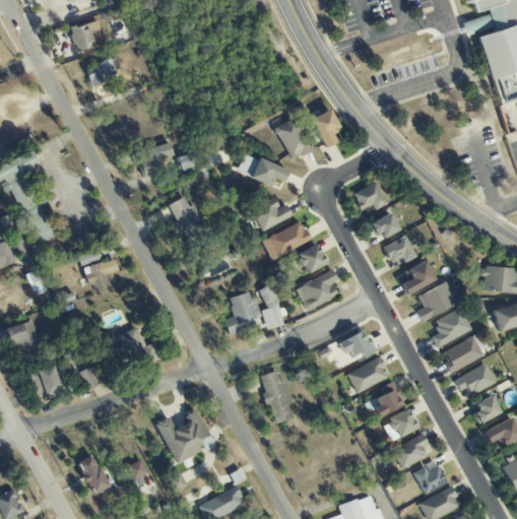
[(463,22),(467,36),(476,36),(502,105),(516,99),(516,0),(473,0),(478,10),(491,5),(494,11),(463,22)]
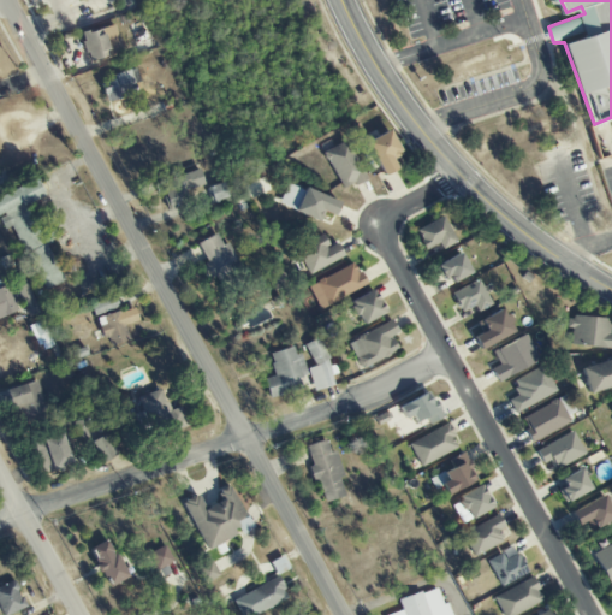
[(85,31),(91,59),(124,53),(119,25),(85,31)]
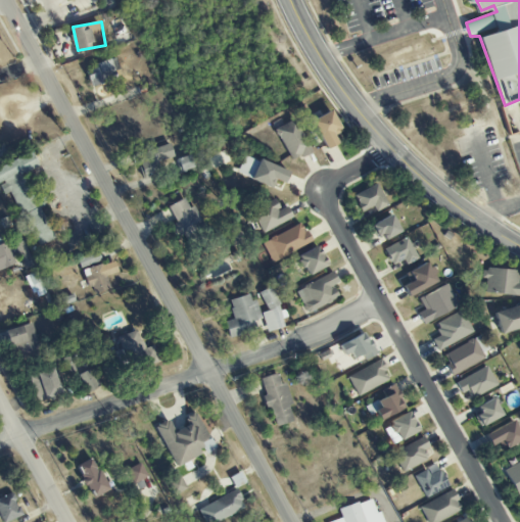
[(92,85),(119,80),(113,58),(96,62),(99,73),(90,75),(92,85)]
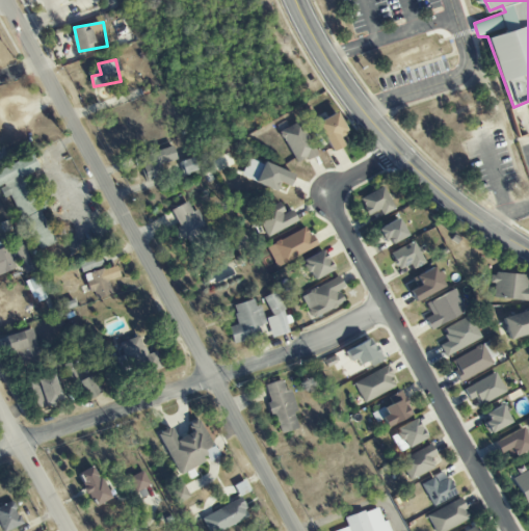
[(320,120),(332,151),(344,147),(341,135),(348,133),(341,112),(320,120)]
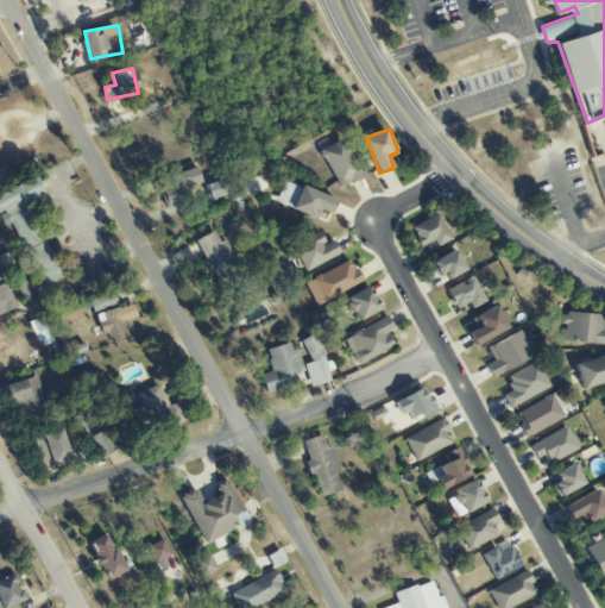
[(365,175),(346,137),(322,149),(341,187),(365,175)]
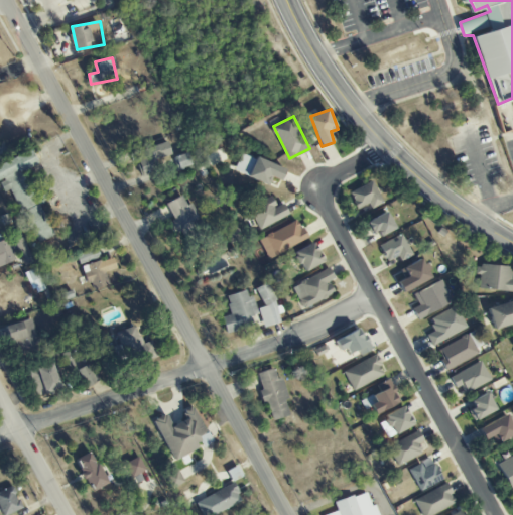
[(174,154),(169,141),(138,150),(145,175),(161,170),(158,159),(174,154)]
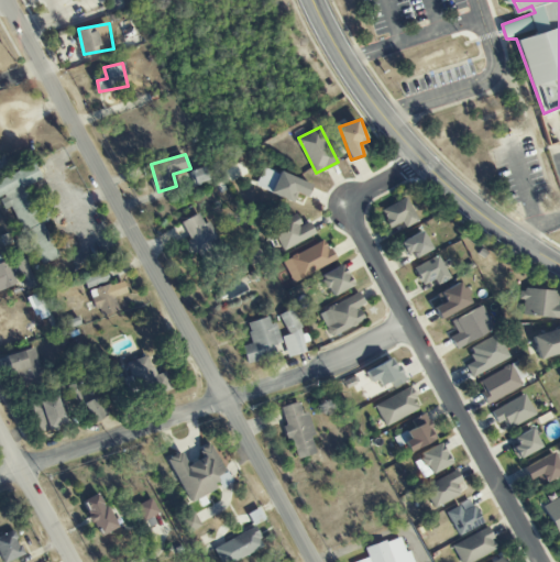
[(62,256),(43,213),(39,215),(26,186),(42,179),(36,165),(0,180),(0,197),(1,197),(8,215),(18,210),(41,265),(62,256)]
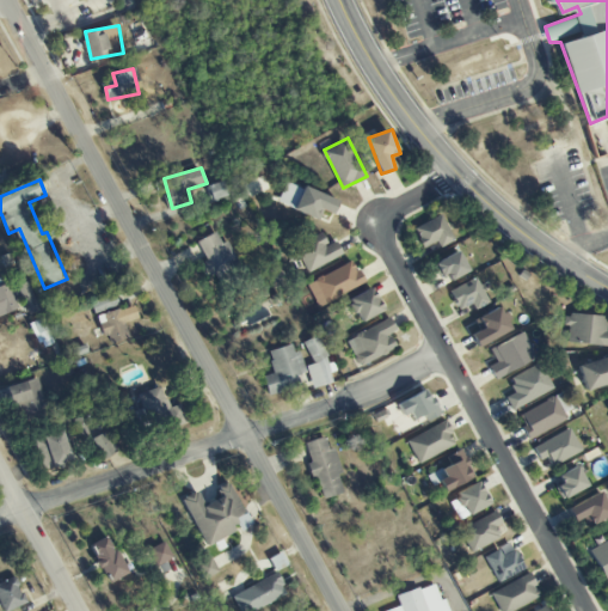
[(229,196),(225,181),(209,185),(214,200),(229,196)]
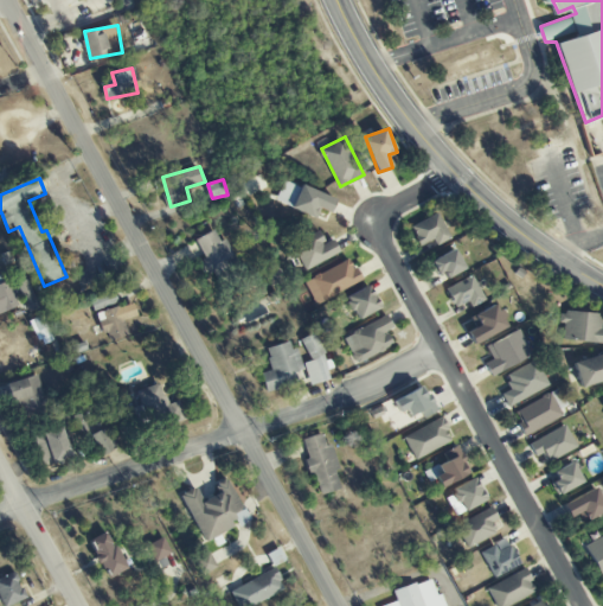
[(277,199),(293,205),(301,186),(286,180),(277,199)]
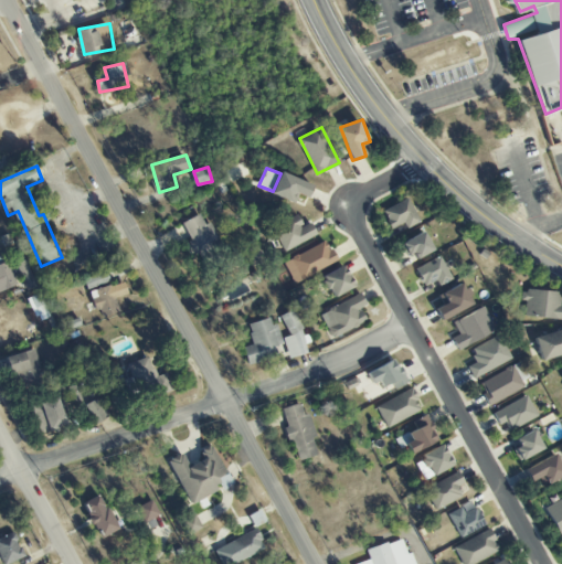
[(314,184),(282,171),(273,193),(296,202),(300,193),(309,197),(314,184)]
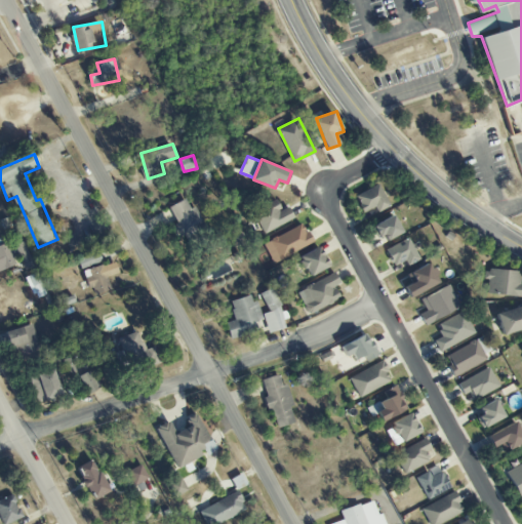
[(357,196),(365,212),(376,206),(379,211),(392,205),(380,184),(357,196)]
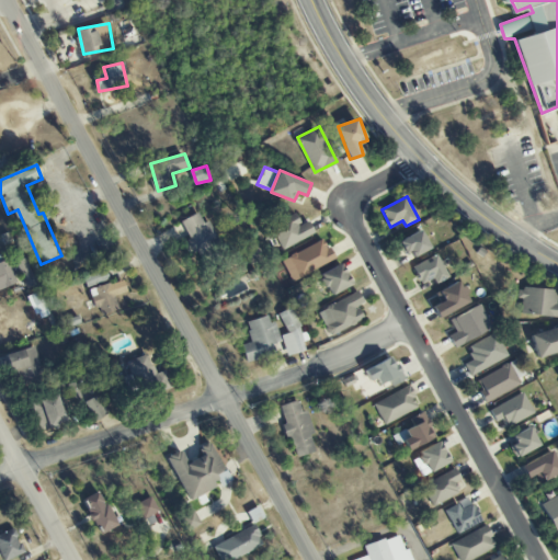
[(181,220),(196,253),(221,242),(211,220),(205,223),(200,212),(181,220)]
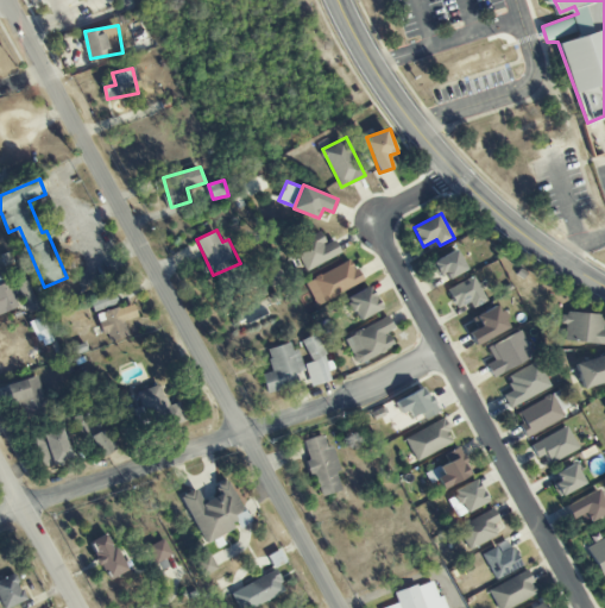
[(342,252),(335,239),(328,243),(321,231),(287,250),(294,261),(301,257),(308,271),(342,252)]
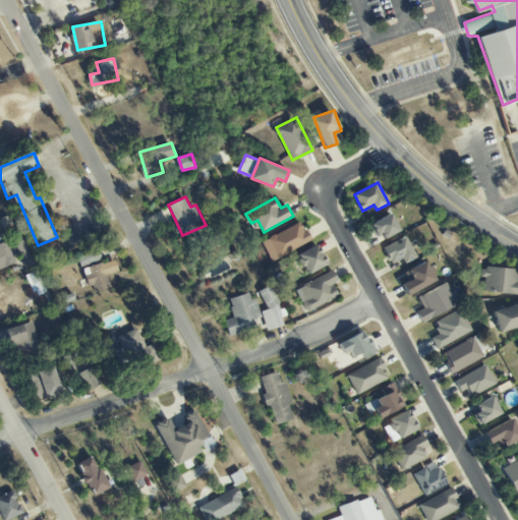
[(381,240),(401,231),(393,213),(372,223),(381,240)]
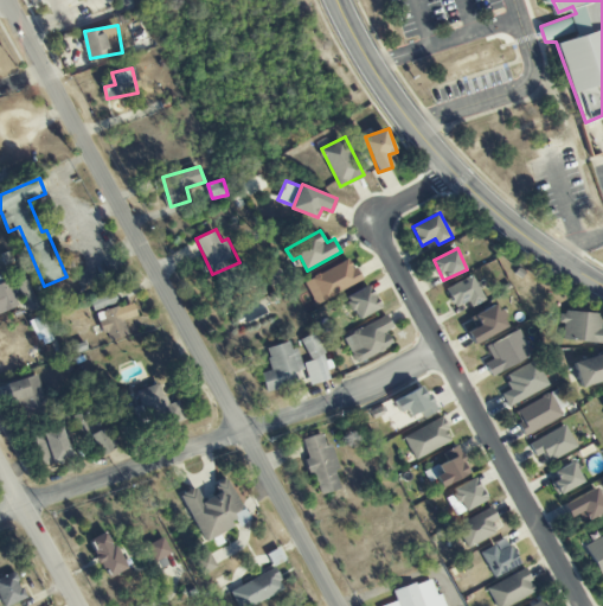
[(307,282),(319,304),(363,280),(351,257),(307,282)]
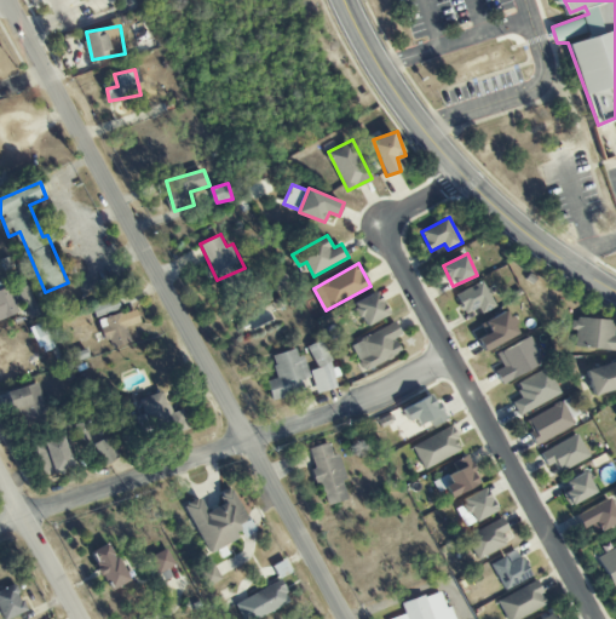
[(269,274),(272,288),(291,285),(287,269),(269,274)]
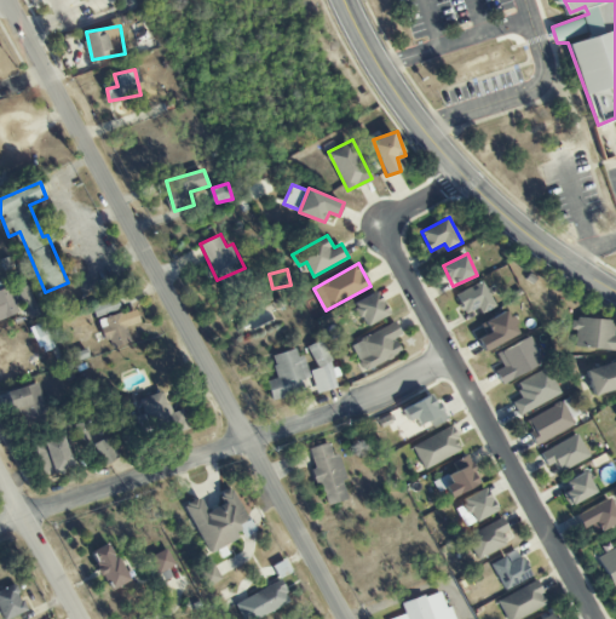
[(39,316),(29,276),(18,279),(28,319),(39,316)]
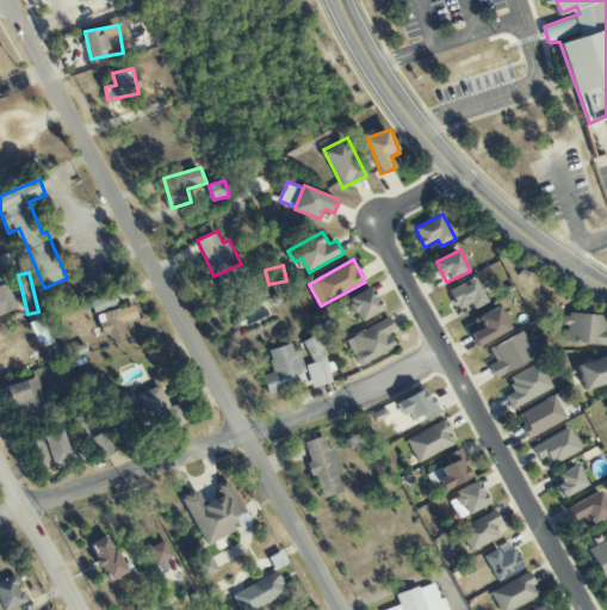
[(451,288),(459,309),(474,303),(476,308),(489,303),(479,277),(451,288)]
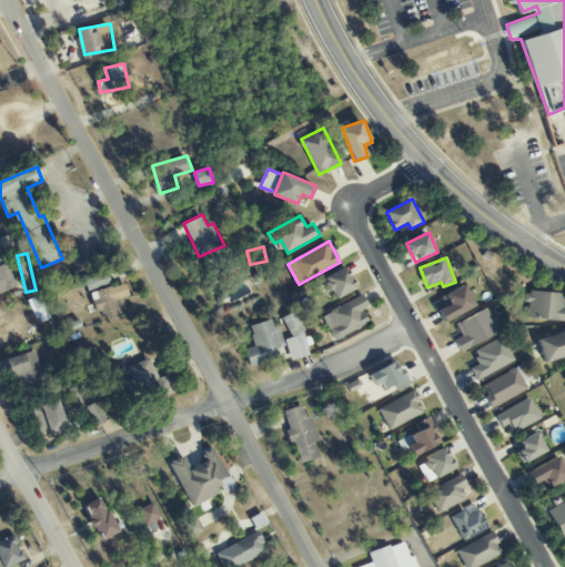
[(0,291),(18,287),(11,263),(0,265),(0,291)]
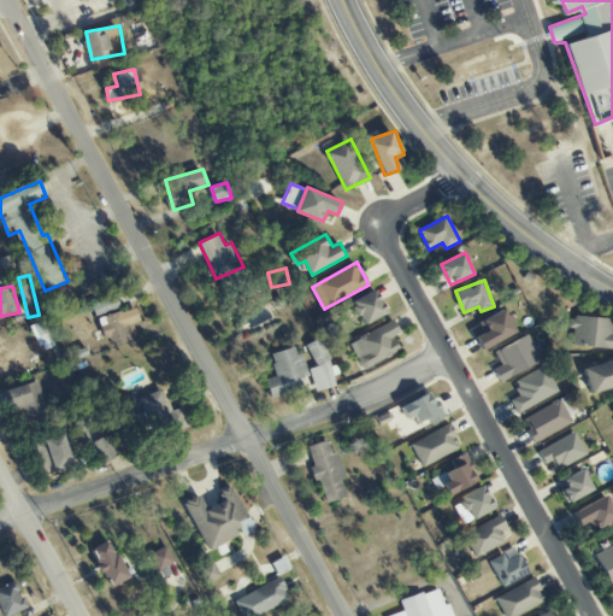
[(353,301),(365,324),(388,312),(376,289),(353,301)]
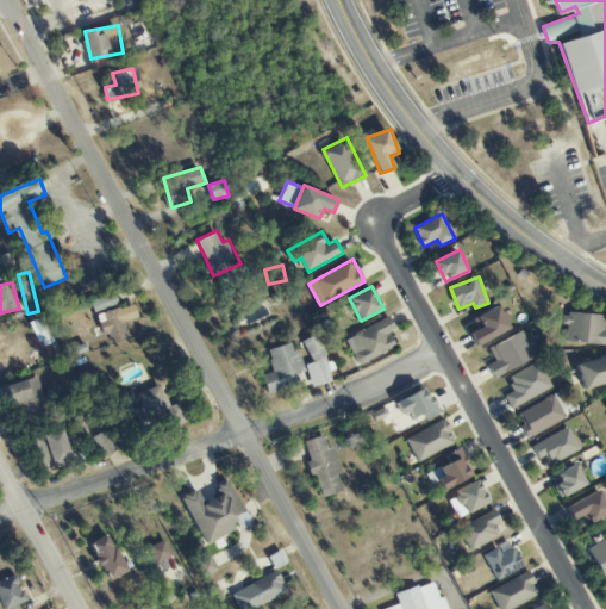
[(120,303),(117,293),(92,302),(95,312),(120,303)]
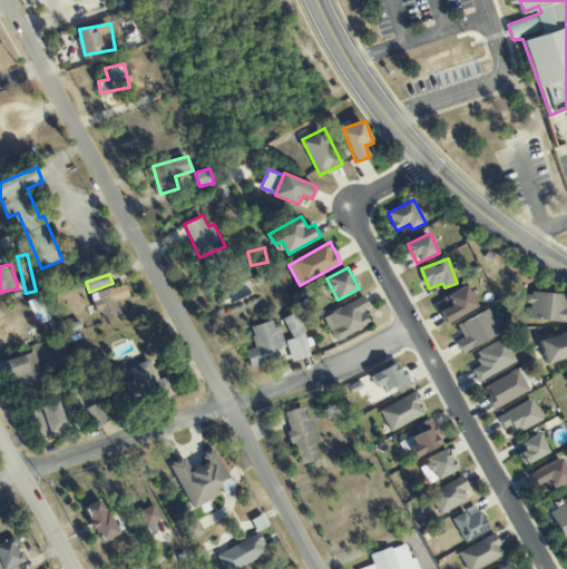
[(132,296),(127,284),(94,293),(100,320),(121,314),(118,300),(132,296)]
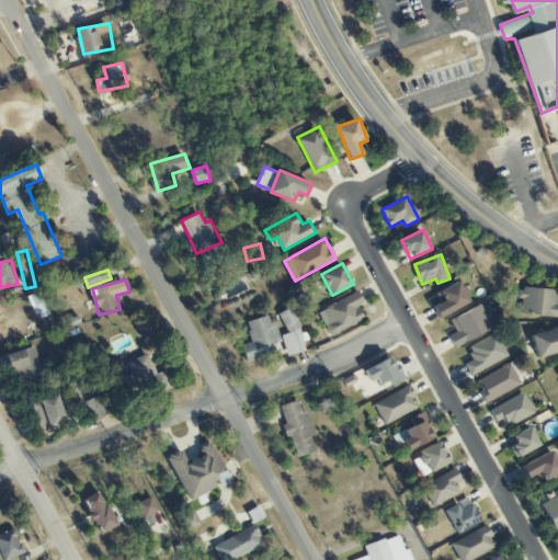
[(470,301),(459,281),(439,292),(443,301),(434,306),(440,318),(470,301)]
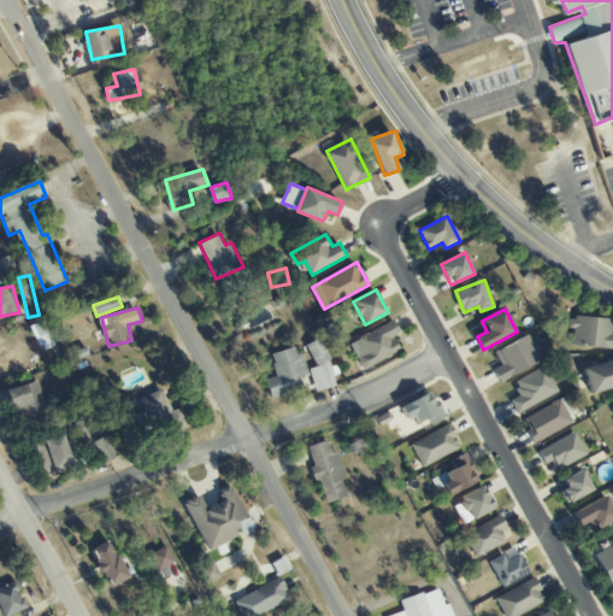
[(612,317),(575,316),(573,346),(612,347),(612,317)]
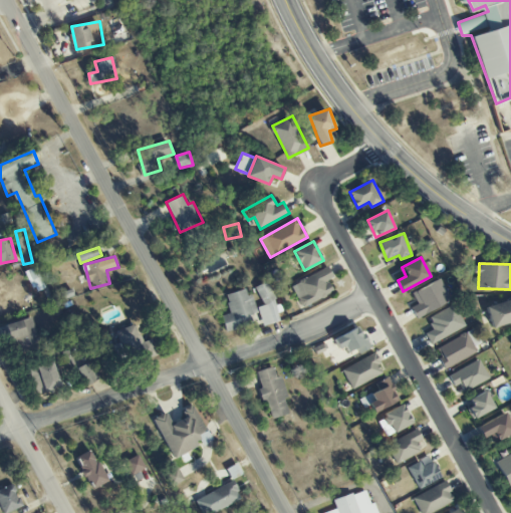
[(28,270),(35,287),(44,283),(37,266),(28,270)]
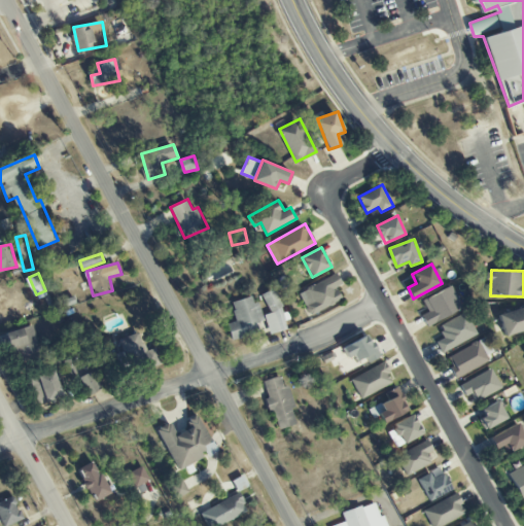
[(337,287),(343,284),(337,273),(300,291),(312,315),(343,300),(337,287)]
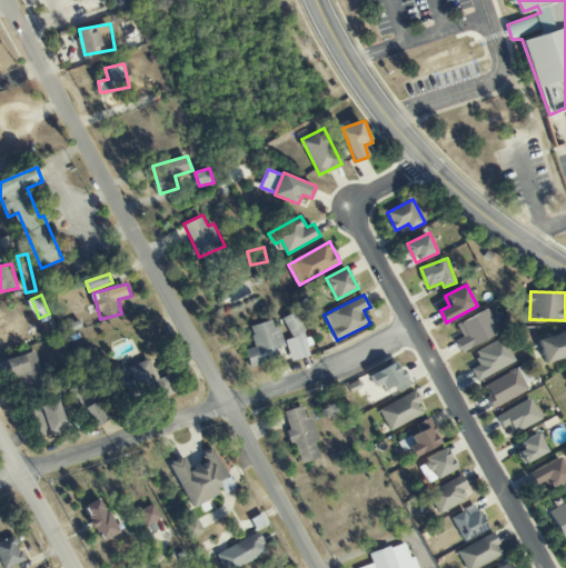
[(502,332),(488,308),(457,324),(464,337),(457,340),(463,352),(502,332)]
